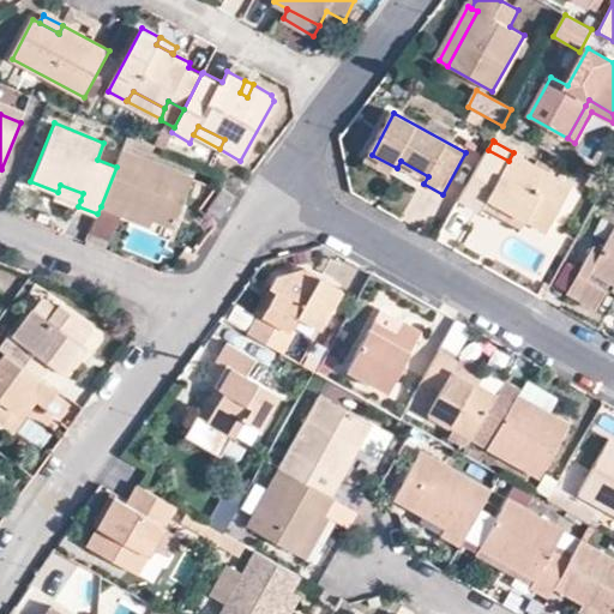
[(126,205),(155,216),(178,226),(196,176),(122,149),(116,167),(101,206),(122,214),(126,205)]
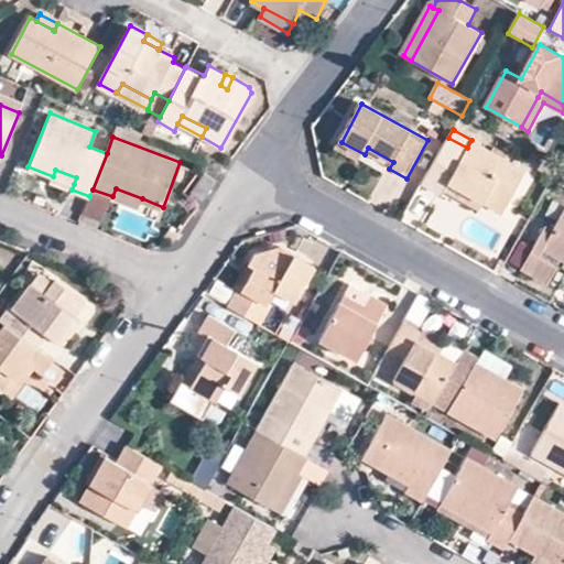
[(525,171),(472,140),(467,148),(448,138),(424,182),(445,193),(446,192),(451,182),(485,202),(503,212),(525,171)]
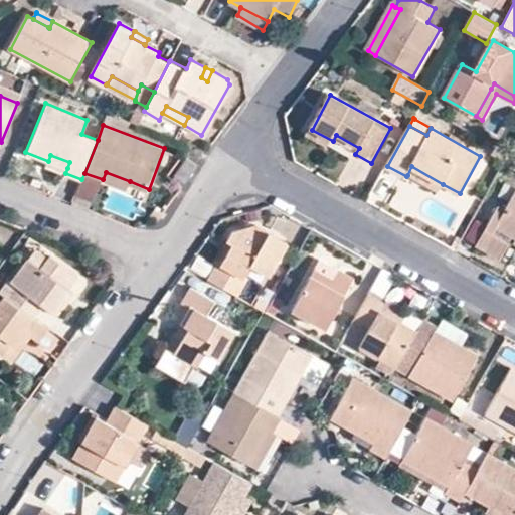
[(329,148),(333,141),(312,130),(311,130),(308,137),(329,148)]
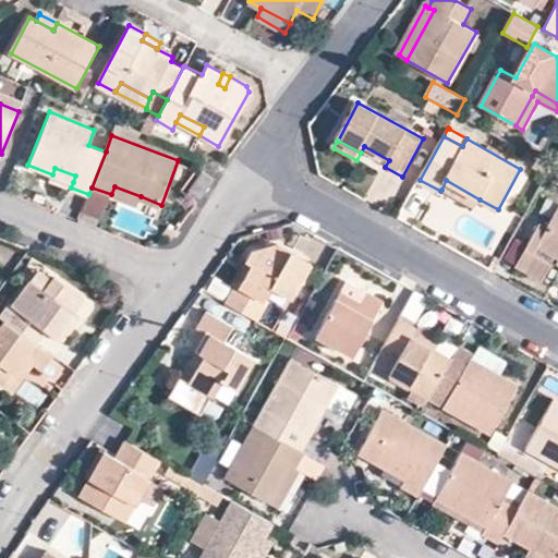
[(361,153),(385,167),(389,160),(364,146),(361,153)]
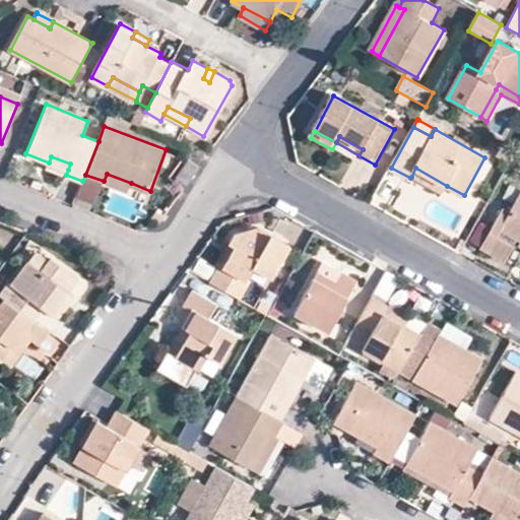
[(49,163),(68,170),(70,164),(51,156),(49,163)]
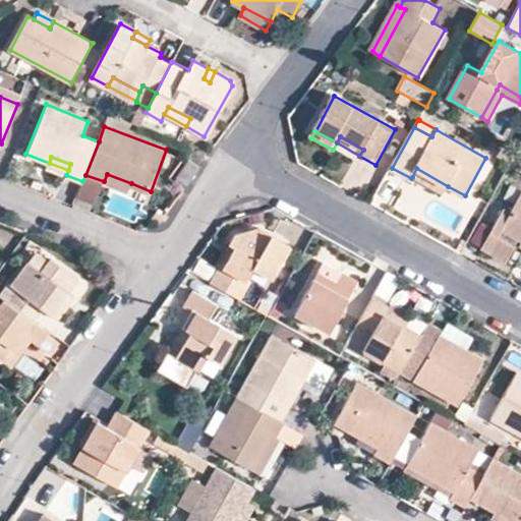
[(445,193),(448,186),(416,168),(412,177),(445,193)]
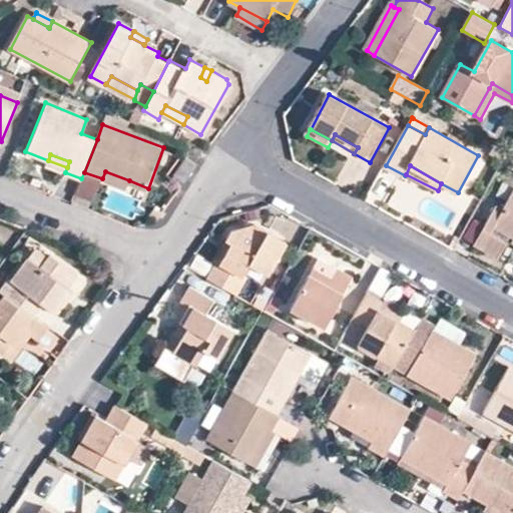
[(126,187),(129,180),(105,171),(102,178),(126,187)]
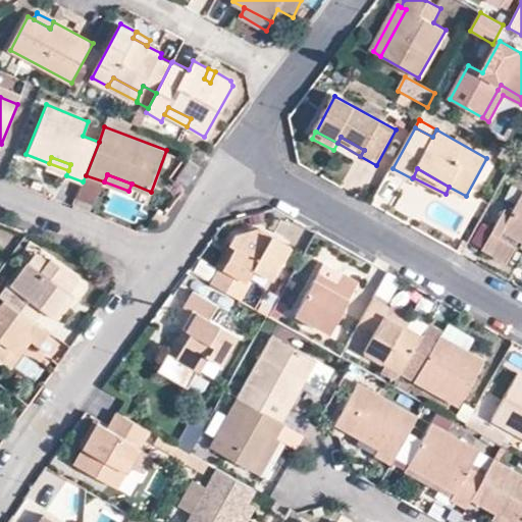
[(505,230),(521,240),(521,195),(512,214),(504,210),(485,245),(507,258),(512,249),(515,245),(501,237),(505,230)]
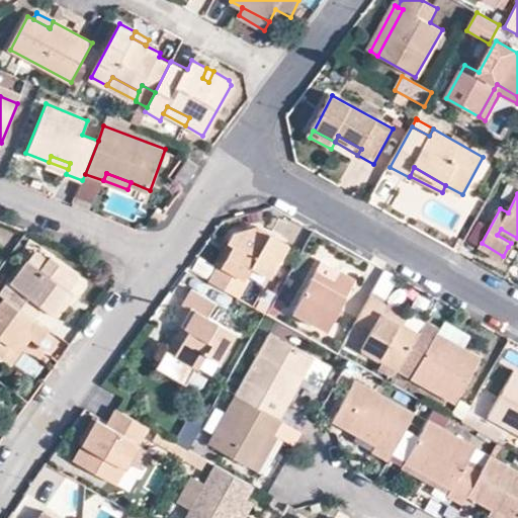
[(261,290),(277,259),(261,250),(268,239),(252,230),(228,232),(223,243),(229,246),(219,266),(214,264),(205,282),(236,299),(245,281),(261,290)]
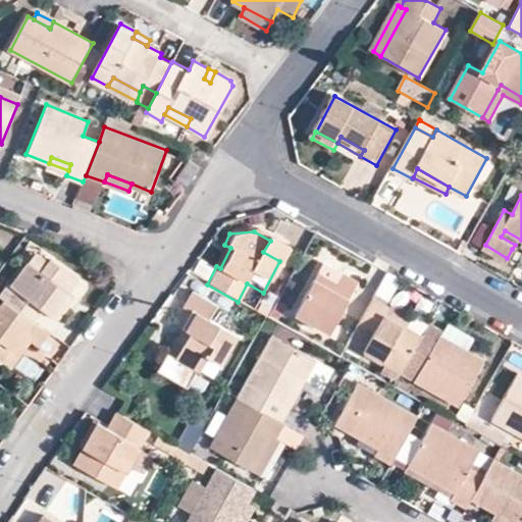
[(285,249),(270,241),(263,252),(279,261),(285,249)]
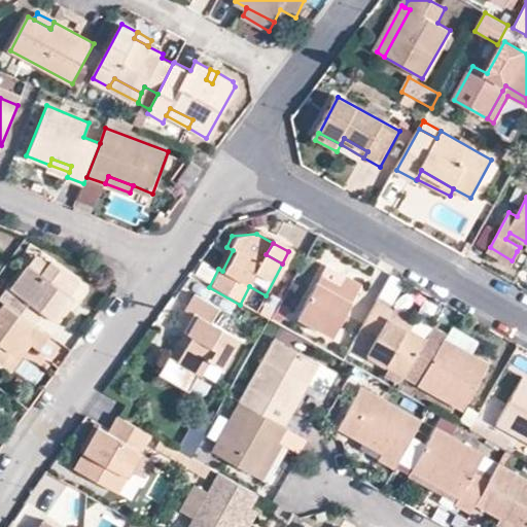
[(215,267),(218,269),(222,271),(233,250),(226,247),(215,267)]
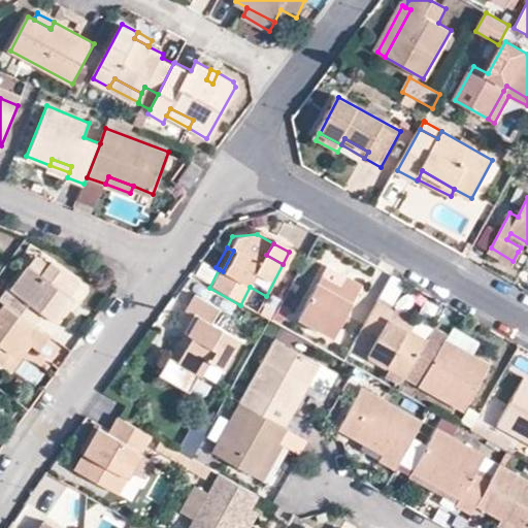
[(34,255),(27,265),(44,278),(52,268),(53,268),(34,255)]
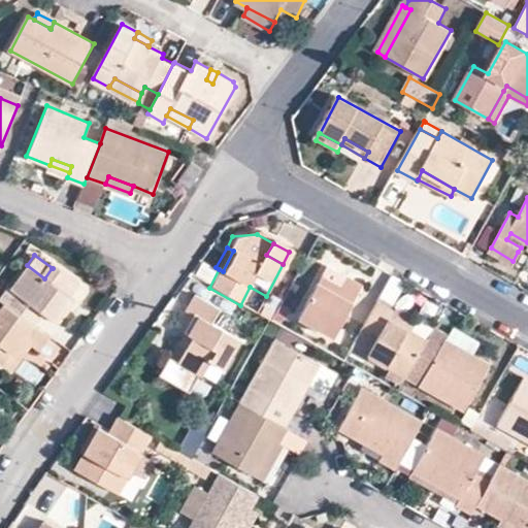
[(27,265),(11,288),(7,286),(0,297),(0,300),(4,302),(34,324),(43,311),(52,318),(69,293),(78,281),(55,264),(53,268),(52,268),(44,278),(27,265)]
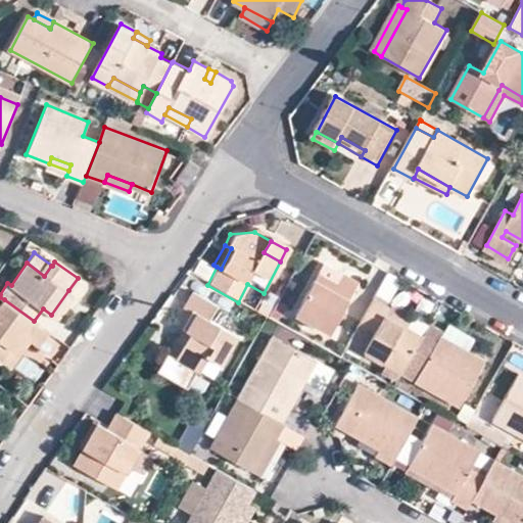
[(316,273),(312,280),(331,290),(335,282),(316,273)]
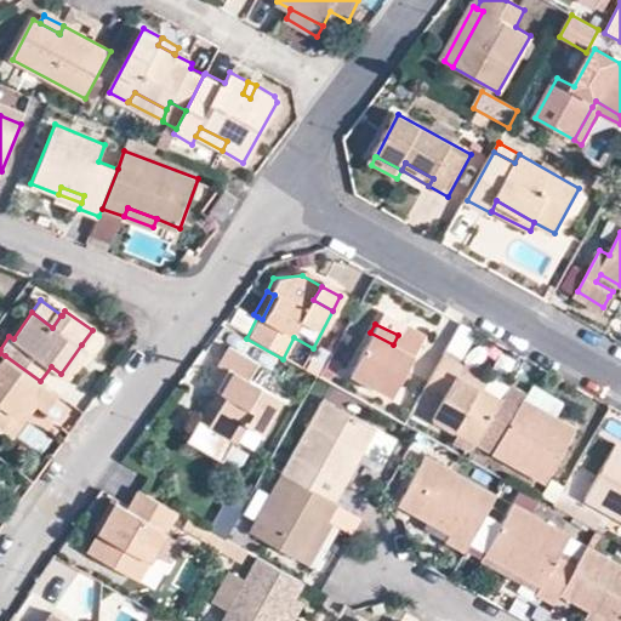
[(403,325),(398,335),(393,345),(370,332),(348,372),(391,396),(425,336),(403,325)]
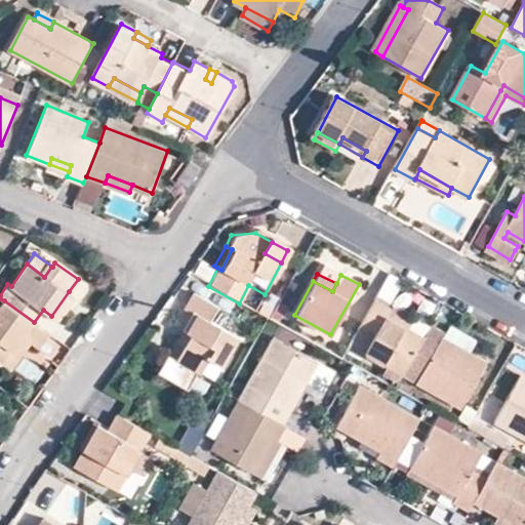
[(380,296),(392,301),(402,281),(391,275),(380,296)]
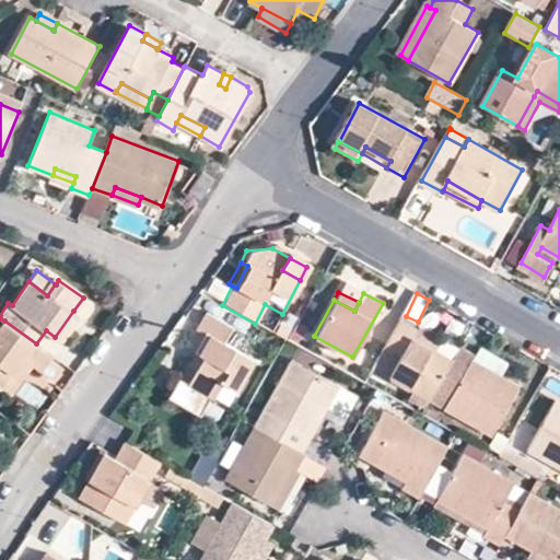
[(79,315),(73,311),(55,337),(60,341),(79,315)]
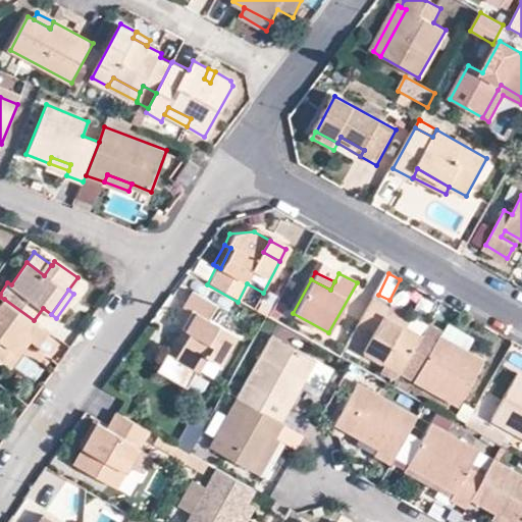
[(173,324),(183,329),(190,333),(183,346),(175,360),(197,371),(200,373),(208,359),(222,366),(239,336),(209,318),(215,305),(191,292),(173,324)]
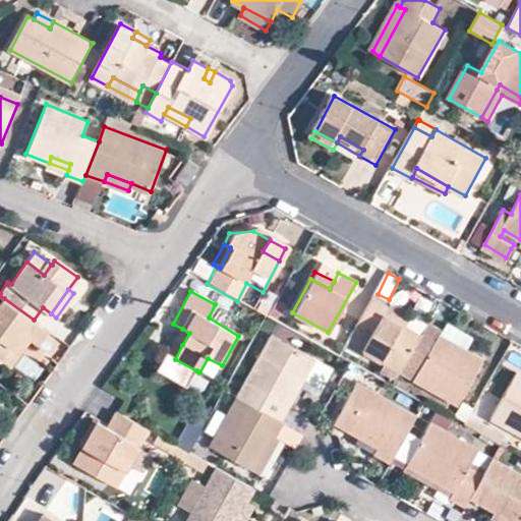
[(398,370),(416,336),(400,327),(380,315),(383,310),(385,304),(369,297),(354,325),(370,333),(360,350),(398,370)]
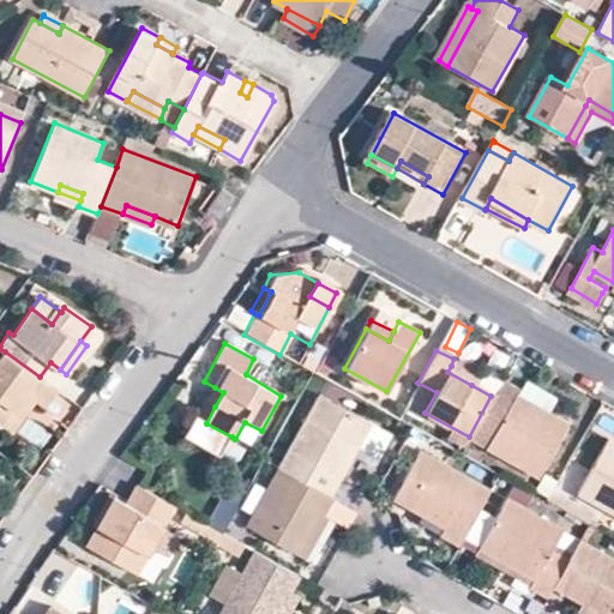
[(25,392),(36,401),(44,407),(58,390),(40,377),(5,351),(0,357),(0,422),(2,425),(25,392)]
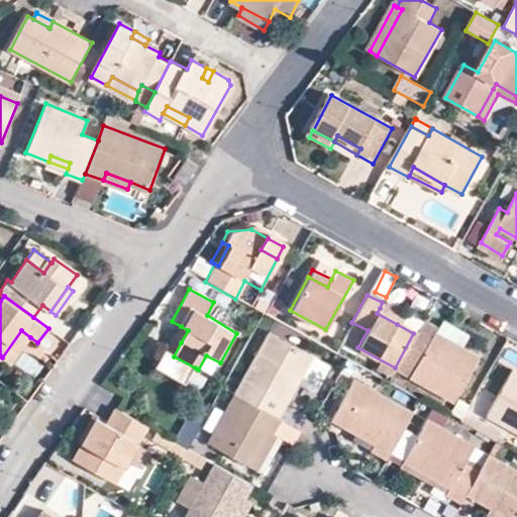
[(400,318),(380,308),(377,313),(397,324),(400,318)]
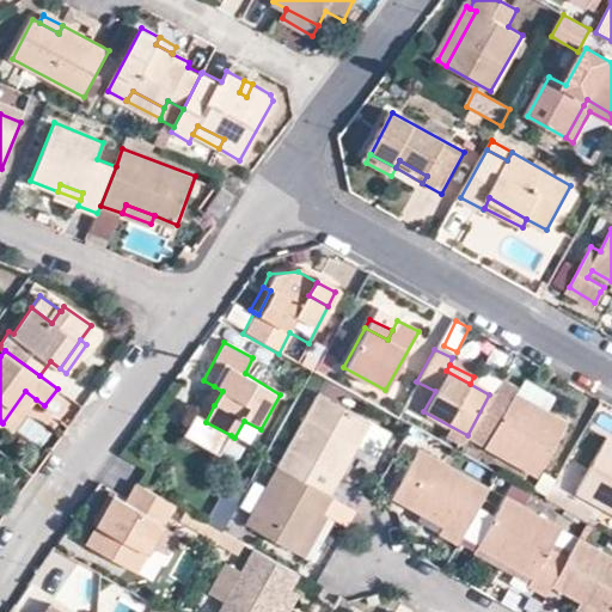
[(489,395),(467,435),(534,471),(562,421),(514,393),(516,389),(497,379),(489,395)]
